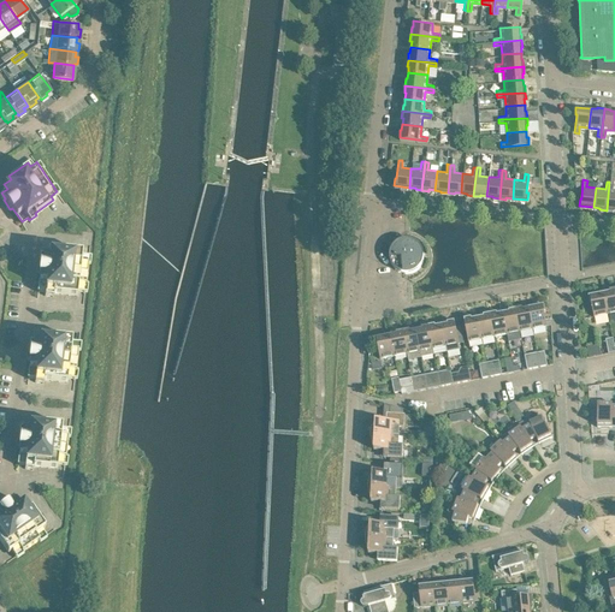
[(420,244),(418,242),(413,238),(409,237),(404,237),(401,237),(396,239),(394,242),(390,245),(389,250),(389,255),(390,259),(391,263),(394,266),(397,268),(401,271),(406,271),(409,271),(413,269),(417,267),(420,263),(421,260),(423,256),(423,251),(421,248),(420,244)]
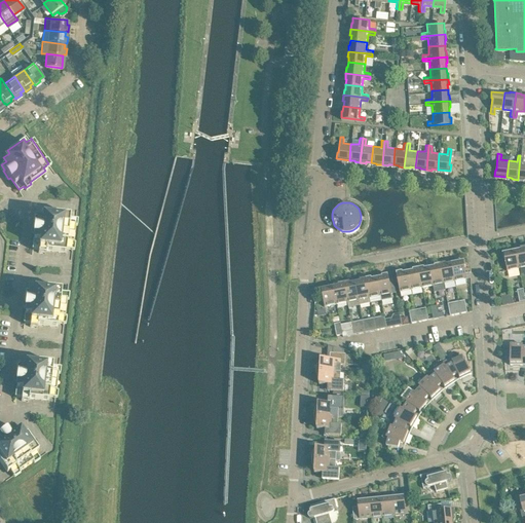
[(75,217),(74,217),(69,216),(69,213),(48,211),(48,214),(41,213),(41,218),(35,217),(34,223),(33,223),(32,232),(33,233),(32,248),(37,248),(37,251),(45,251),(45,249),(65,251),(65,248),(71,249),(75,217)]
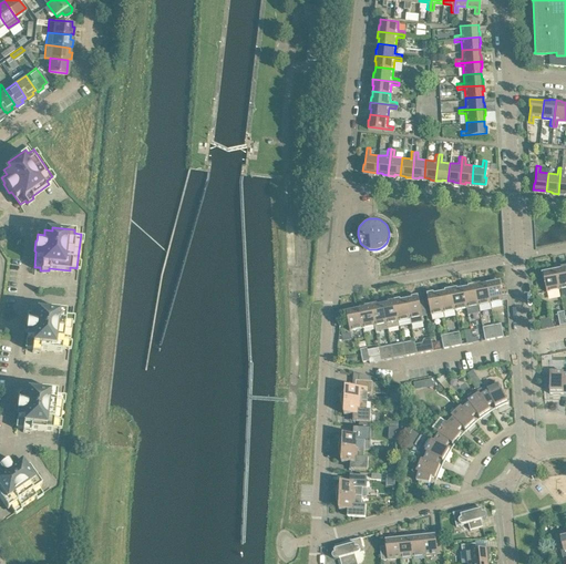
[(565,285),(565,264),(561,265),(561,266),(555,267),(558,287),(565,285)]
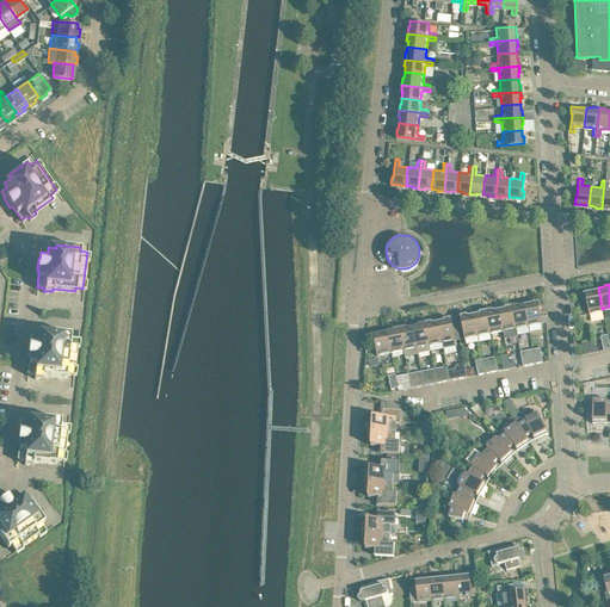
[(602,309),(598,287),(583,291),(584,298),(585,298),(589,311),(602,309)]
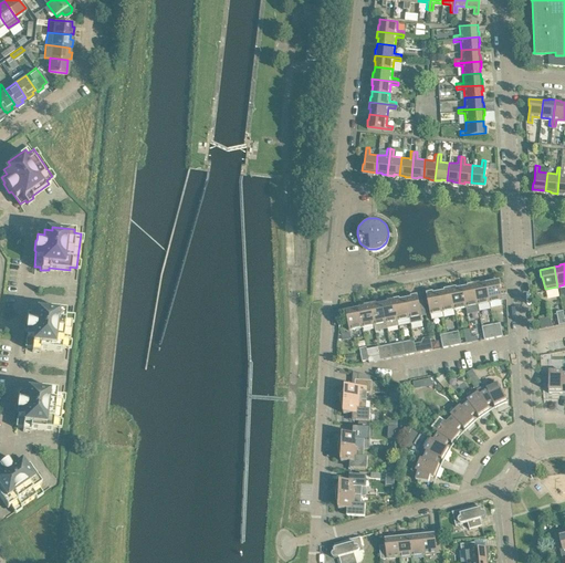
[(499,278),(484,281),(489,300),(501,298),(499,284),(500,284),(499,278)]
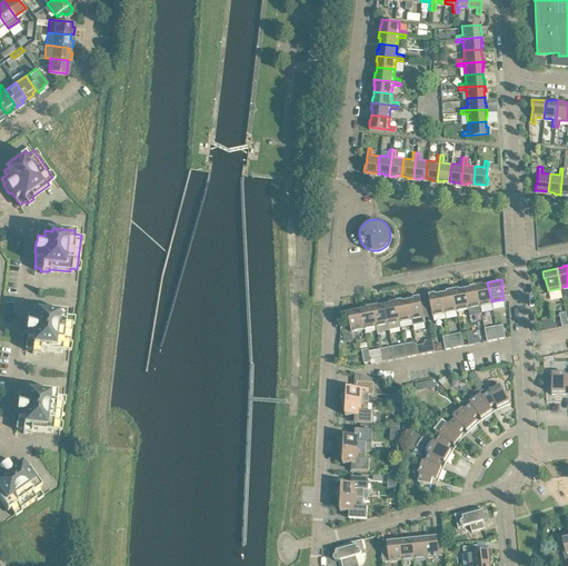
[(491,301),(487,283),(481,284),(481,281),(475,284),(479,304),(491,301)]
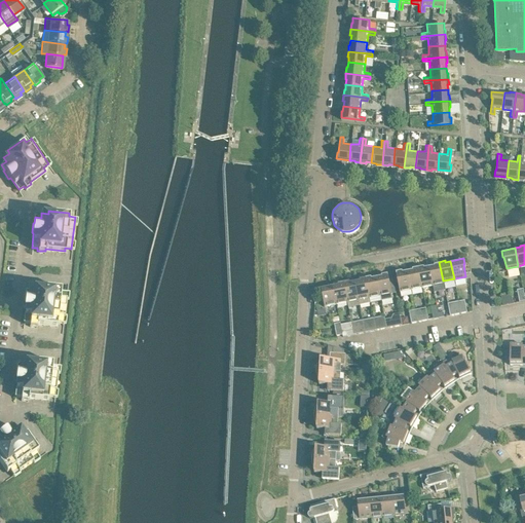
[(443,281),(439,262),(434,263),(434,264),(428,265),(433,284),(443,281)]
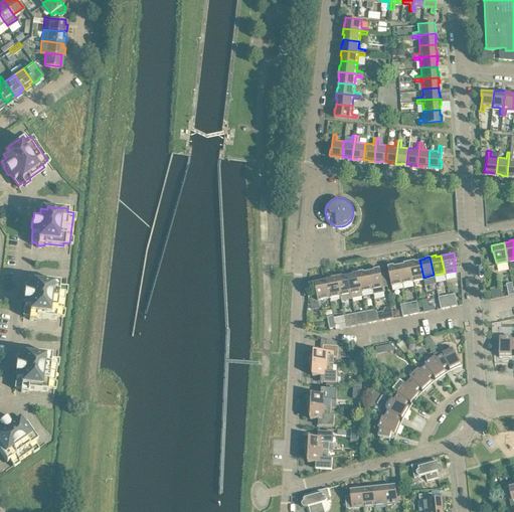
[(423,278),(419,260),(414,261),(414,260),(408,261),(412,280),(423,278)]
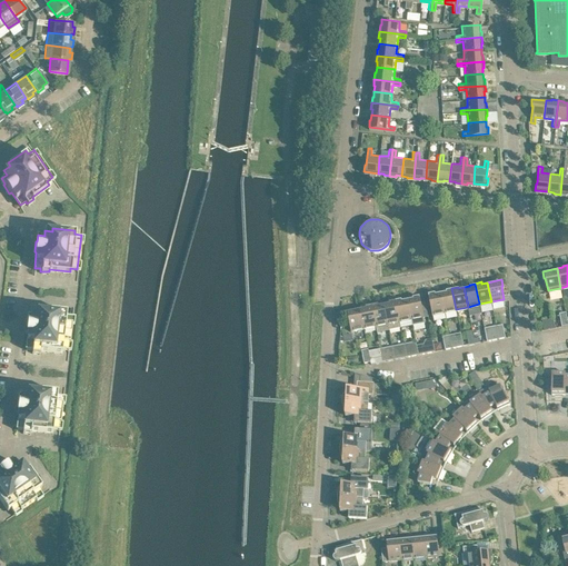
[(456,309),(451,288),(446,289),(446,290),(440,291),(444,311),(456,309)]
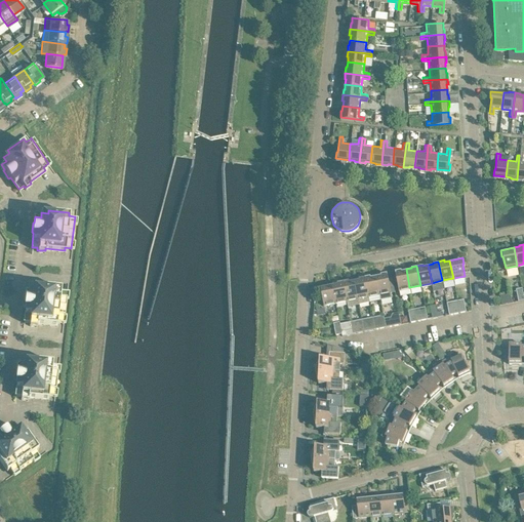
[(409,287),(406,269),(401,270),(401,269),(395,270),(399,294),(410,291),(409,287)]
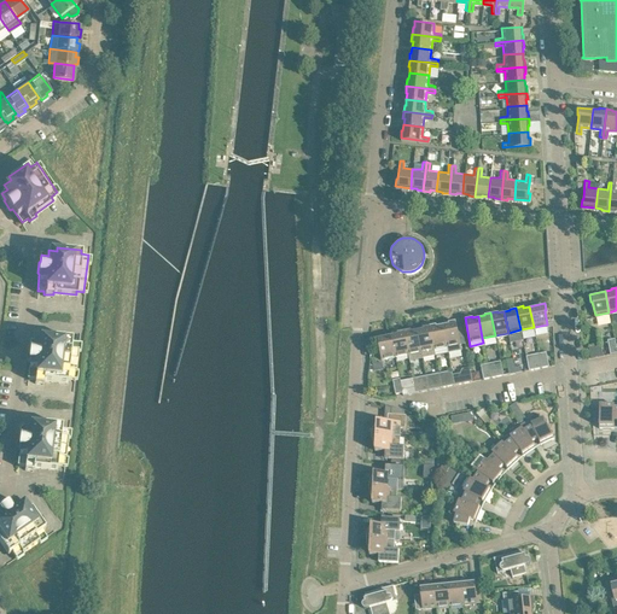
[(460,348),(455,320),(448,321),(448,322),(442,323),(446,345),(447,350),(460,348)]
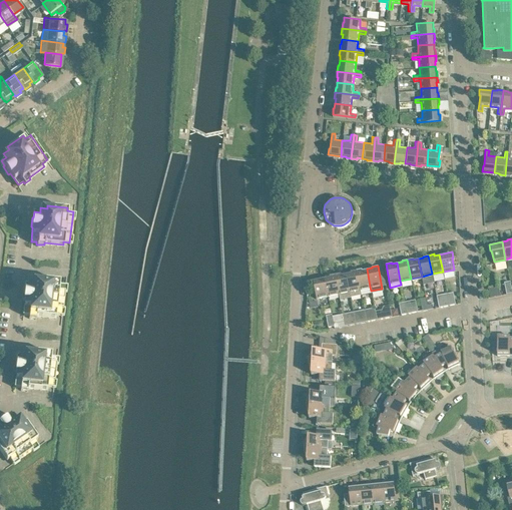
[(370,287),(367,269),(362,270),(362,269),(356,270),(360,289),(361,293),(371,291),(370,287)]
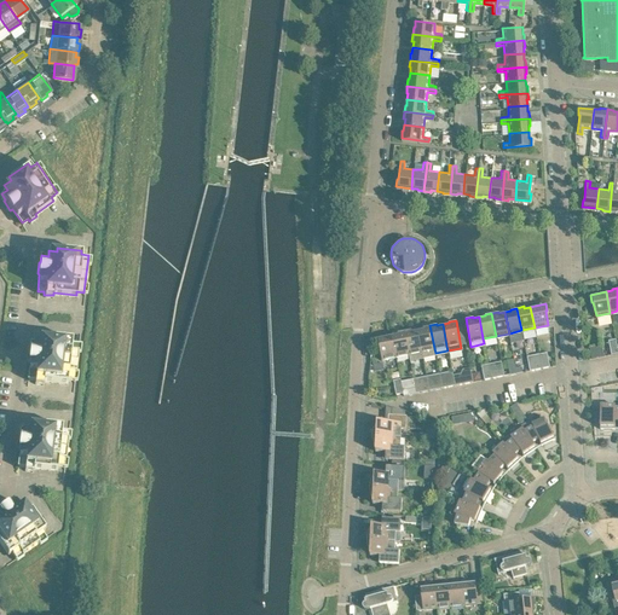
[(434,348),(429,325),(422,326),(423,328),(417,329),(421,350),(422,355),(435,353),(434,348)]
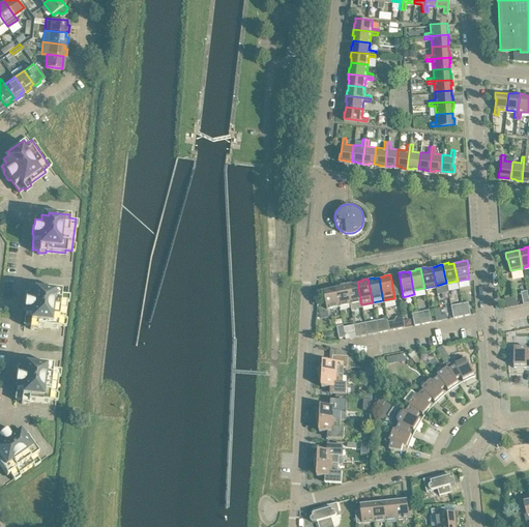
[(360,300),(357,282),(352,283),(351,282),(346,283),(349,302),(350,308),(361,304),(360,300)]
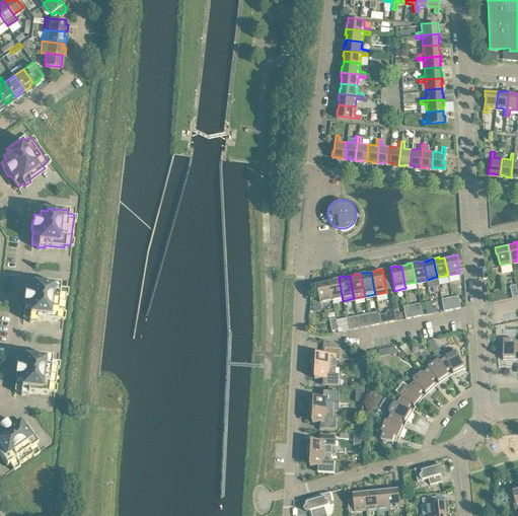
[(342,296),(339,277),(333,278),(333,279),(327,280),(331,298),(342,296)]
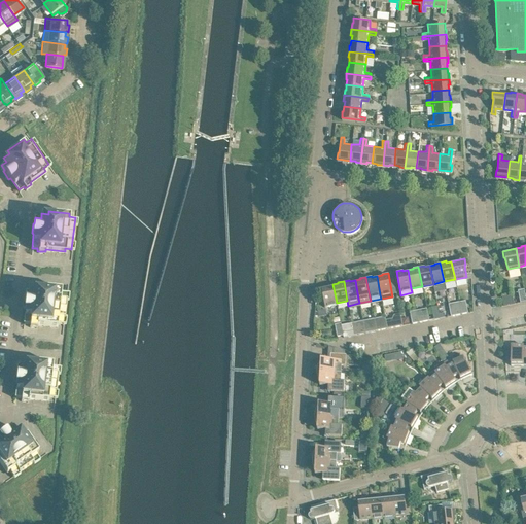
[(337,303),(332,284),(320,287),(321,293),(322,293),(324,305),(337,303)]
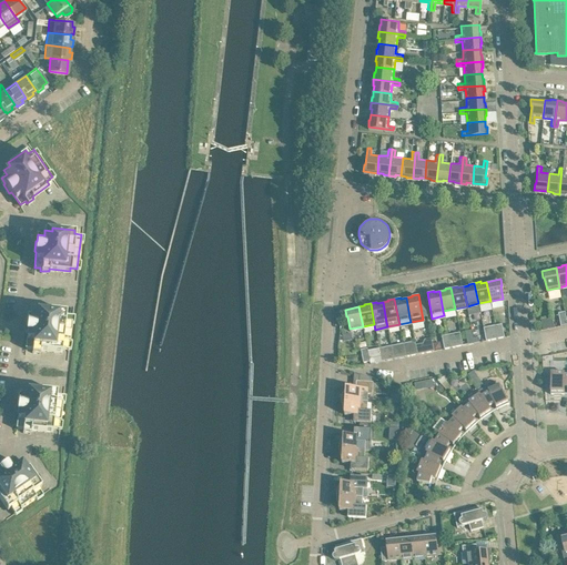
[(71,314),(66,313),(66,310),(43,308),(43,311),(36,310),(36,315),(29,314),(28,321),(26,321),(24,331),(27,331),(24,346),(31,347),(31,351),(39,351),(40,349),(61,351),(61,347),(68,347),(71,314)]
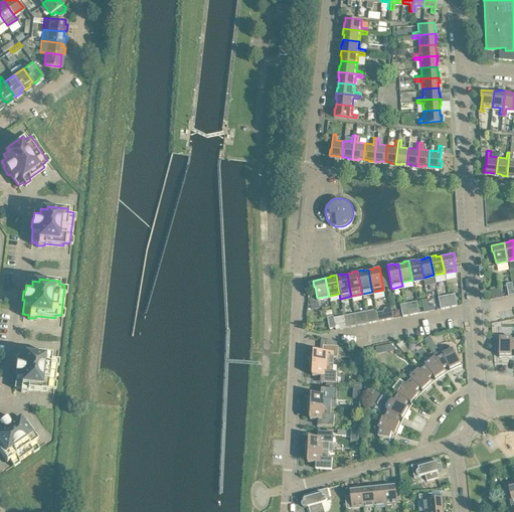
[(505,282),(508,294),(513,293),(513,288),(511,281),(505,282)]
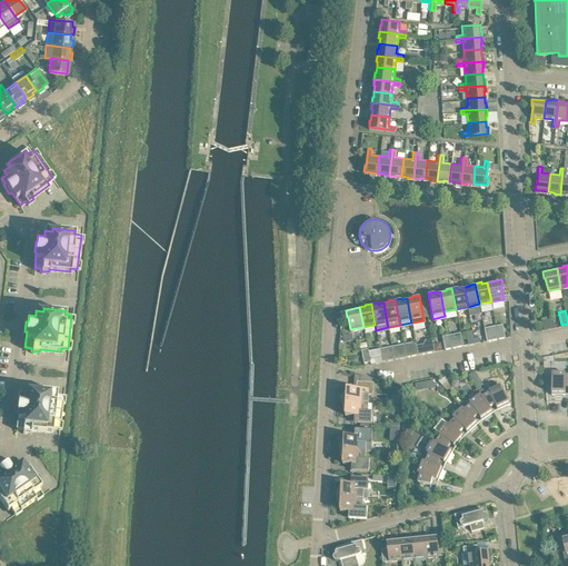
[(502,323),(496,324),(498,337),(505,336),(502,323)]
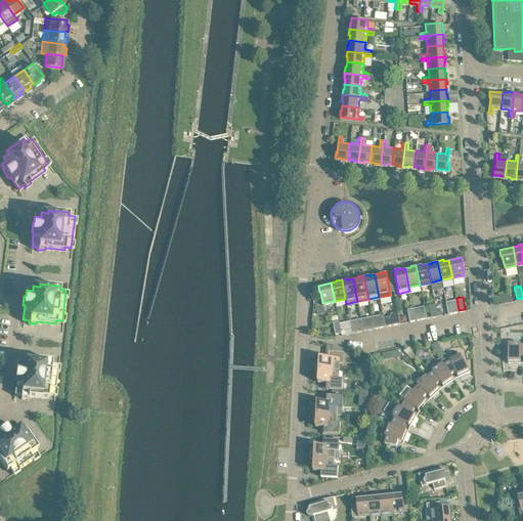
[(459,310),(456,298),(445,300),(447,312),(459,310)]
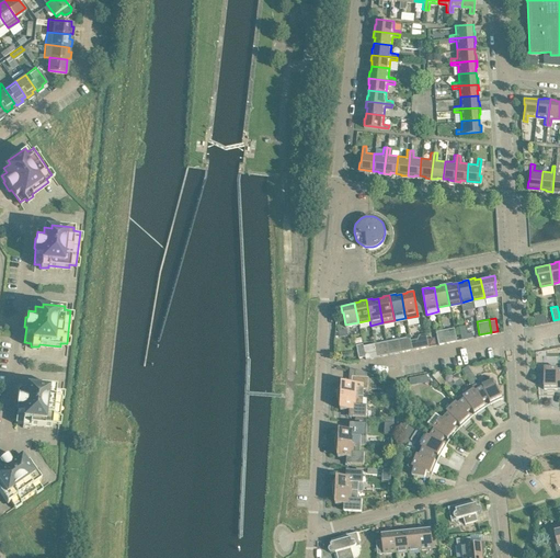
[(468,337),(467,331),(466,323),(459,325),(461,338),(468,337)]
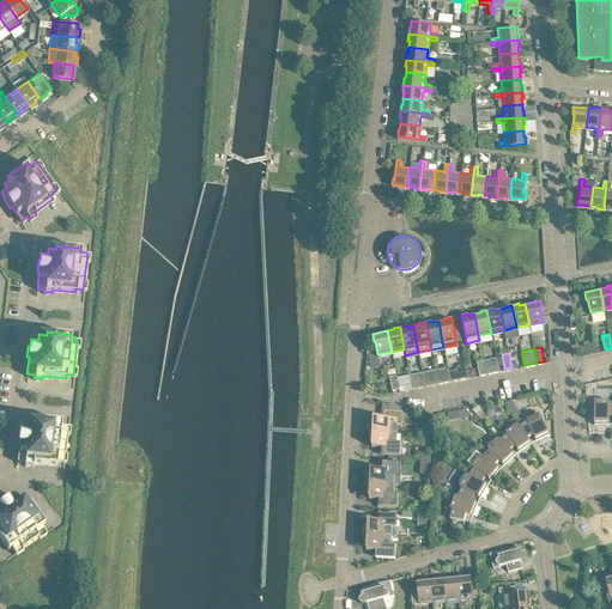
[(498,370),(496,355),(483,358),(486,372),(498,370)]
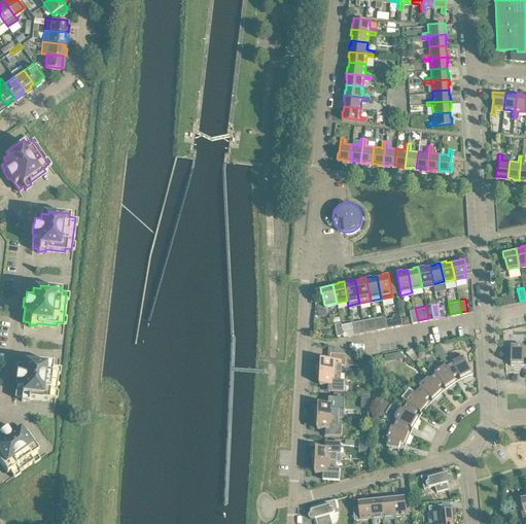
[(418,320),(415,308),(409,310),(412,321),(418,320)]
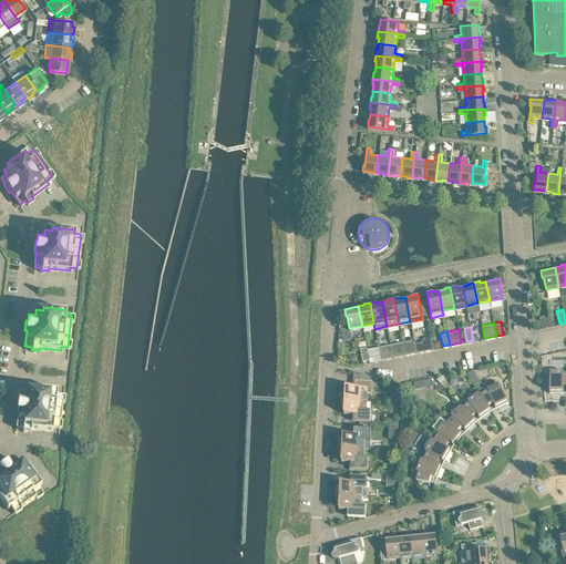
[(421,340),(414,341),(415,351),(432,348),(430,335),(423,336),(421,340)]
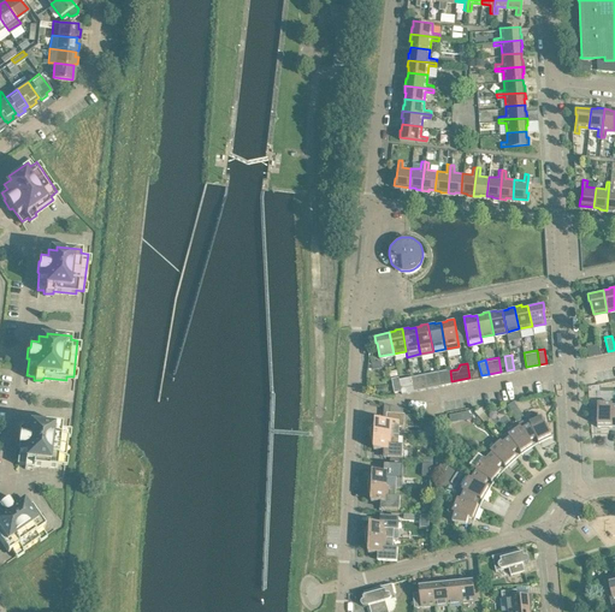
[(450,370),(449,367),(437,369),(439,384),(451,381),(450,370)]
